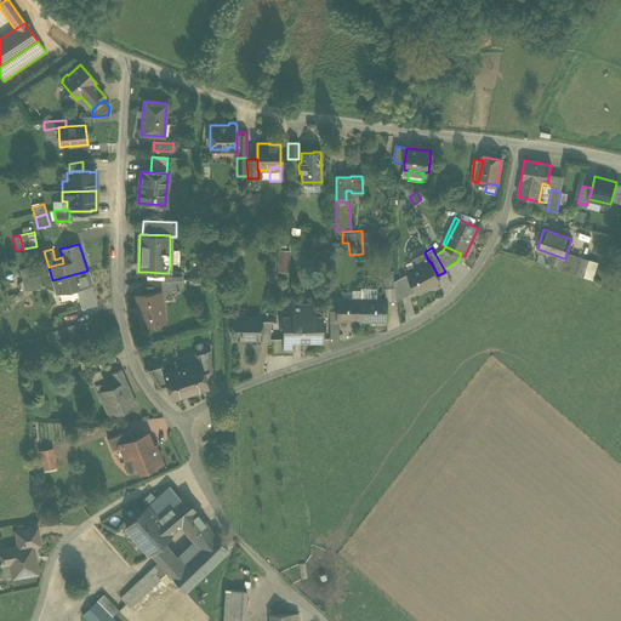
[(536,252),(541,254),(548,256),(545,265),(560,269),(564,258),(537,249),(536,252)]
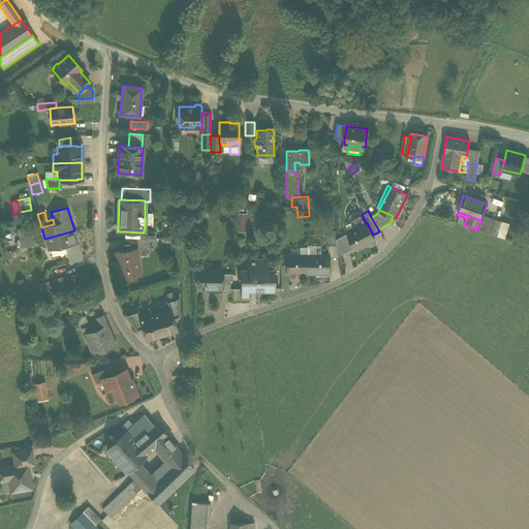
[(153,213),(145,213),(145,224),(153,224),(153,213)]
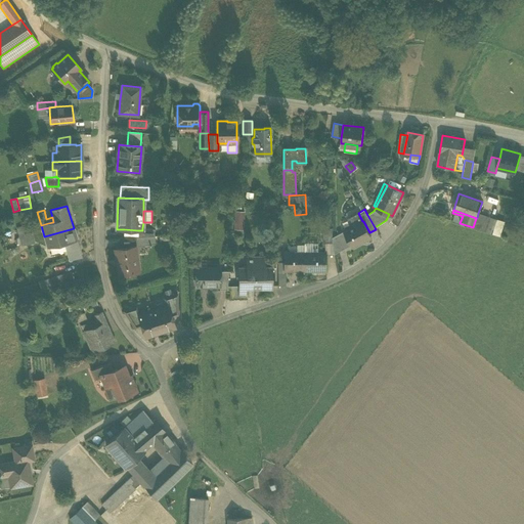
[(245,211),(235,211),(233,228),(244,229),(245,211)]
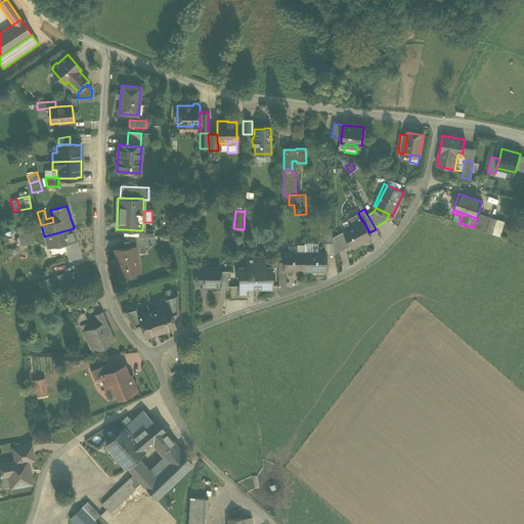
[(350,217),(354,225),(362,221),(358,213),(350,217)]
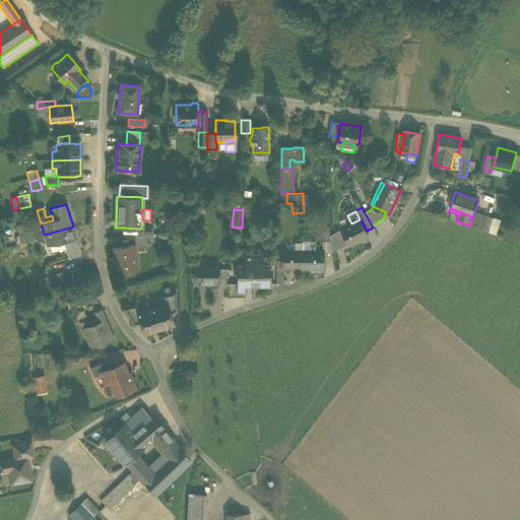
[(469,225),(481,230),(485,215),(474,211),(473,216),(472,216),(469,225)]
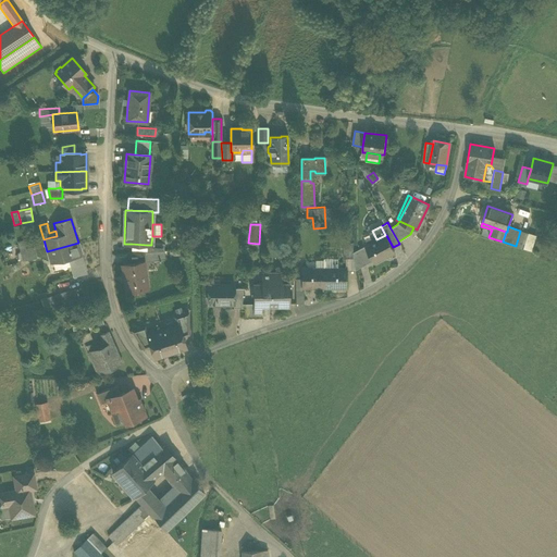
[(483,235),(489,237),(492,230),(485,227),(483,235)]
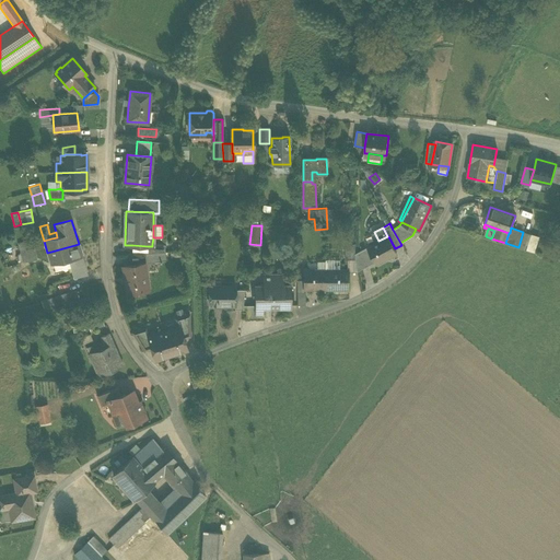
[(531,234),(523,232),(518,247),(525,249),(531,234)]
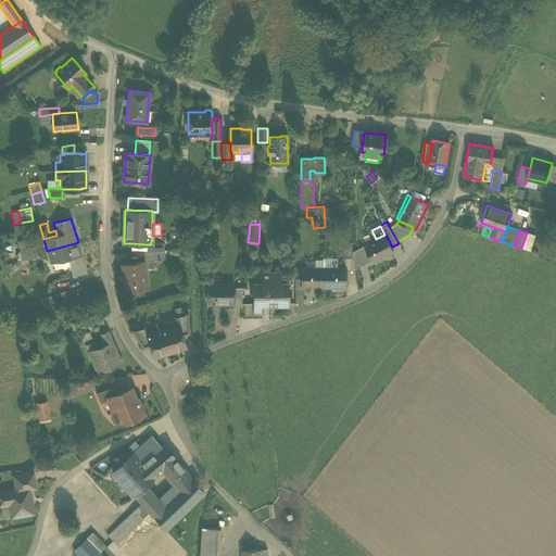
[(386,235),(384,235),(376,239),(365,245),(373,258),(374,262),(394,251),(392,247),(386,235)]
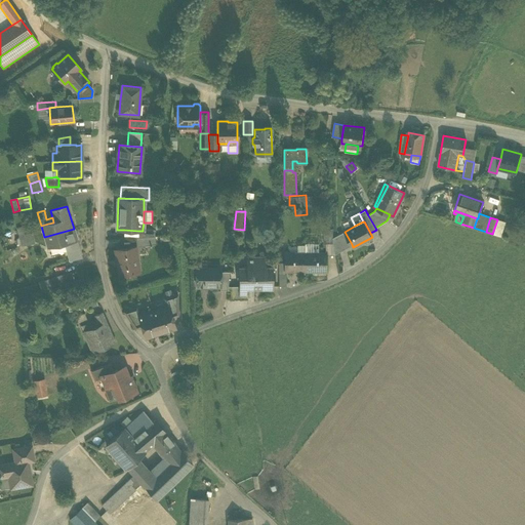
[(79,247),(74,229),(44,237),(47,249),(50,248),(65,245),(66,251),(69,259),(69,260),(69,261),(82,258),(79,247)]
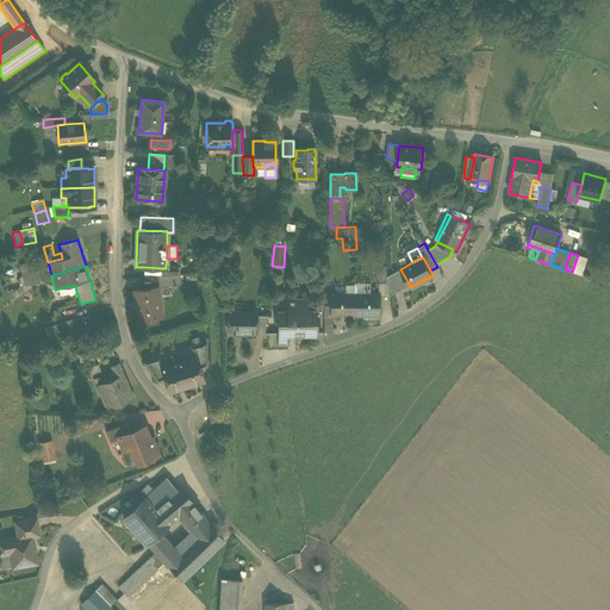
[(161,275),(161,277),(179,275),(179,267),(166,266),(166,268),(161,268),(161,275)]
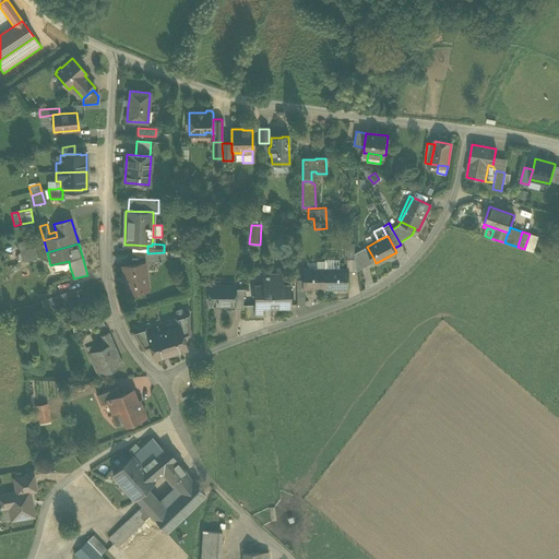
[(345,259),(355,259),(355,244),(345,244),(345,259)]
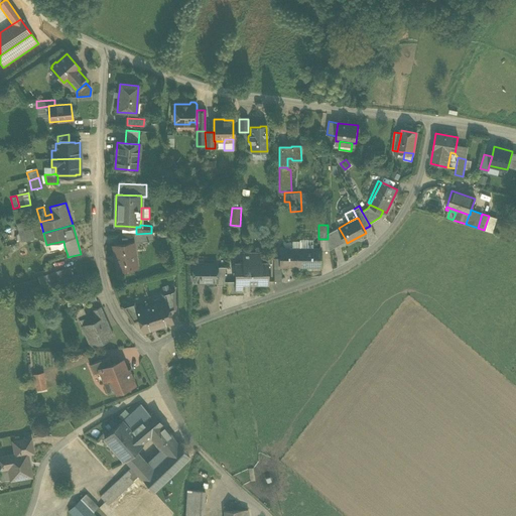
[(328,239),(329,249),(346,240),(339,228),(328,234),(328,239)]
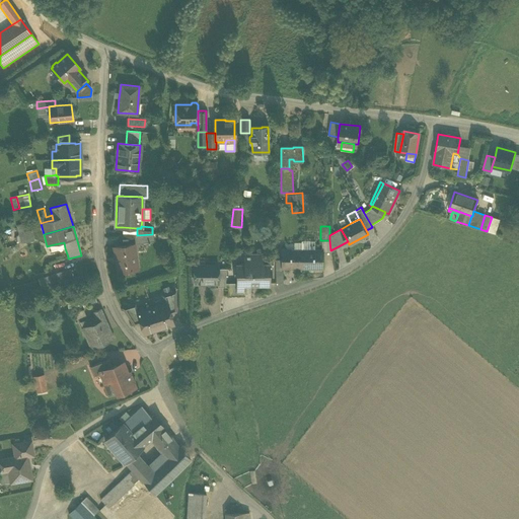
[(19,234),(21,244),(33,241),(31,231),(19,234)]
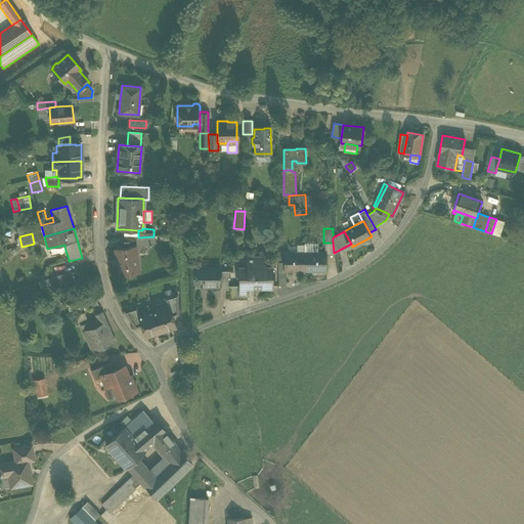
[(156,244),(154,236),(138,237),(136,237),(137,247),(156,244)]
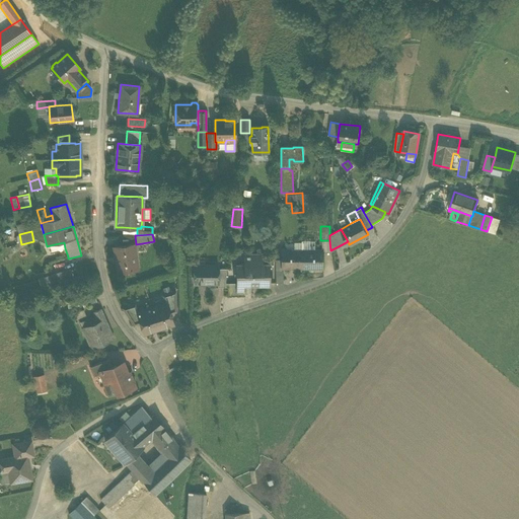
[(302,242),(302,249),(315,249),(315,241),(310,241),(310,240),(302,240),(302,242)]
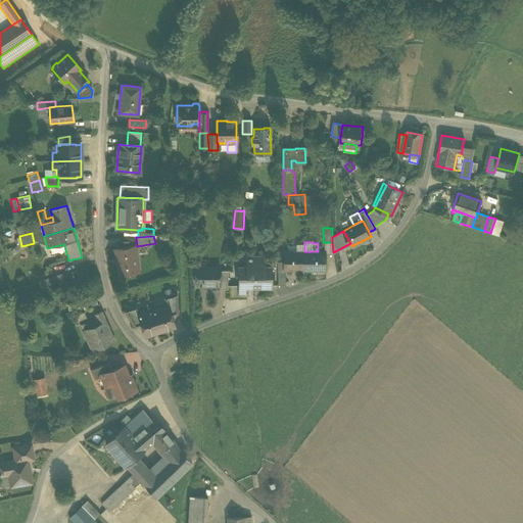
[(326,251),(326,253),(333,252),(332,242),(323,242),(324,251),(326,251)]
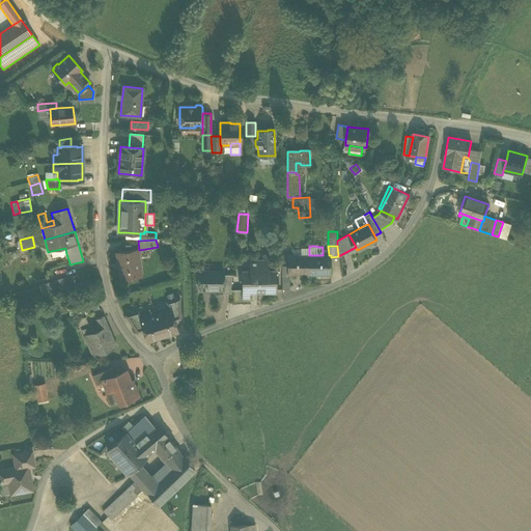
[(52,258),(66,254),(65,248),(51,251),(52,258)]
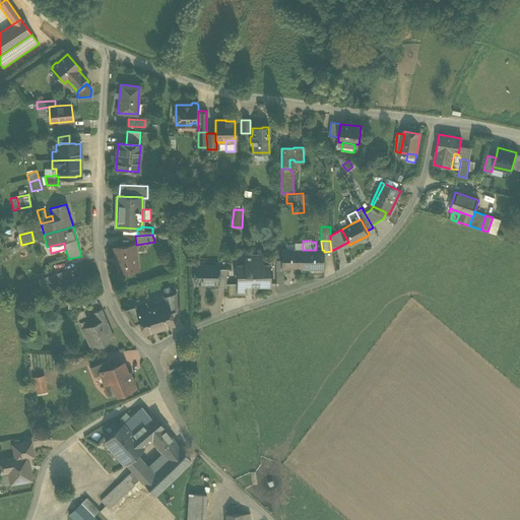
[(115,248),(119,272),(137,270),(136,262),(138,261),(137,252),(135,253),(133,245),(115,248)]
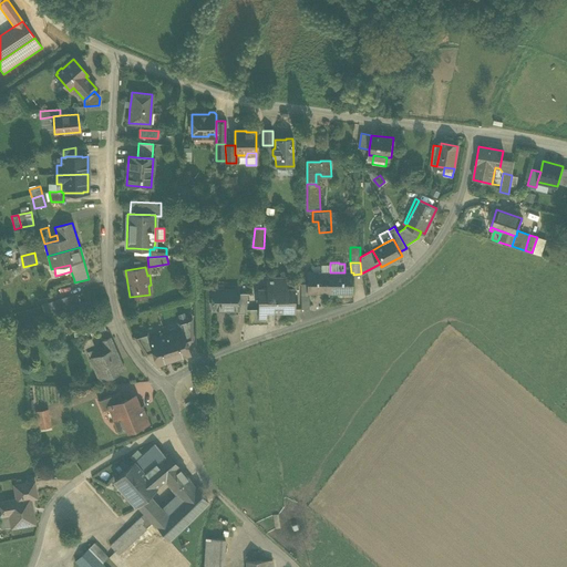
[(307,294),(330,294),(330,272),(322,272),(307,272),(307,285),(307,294)]
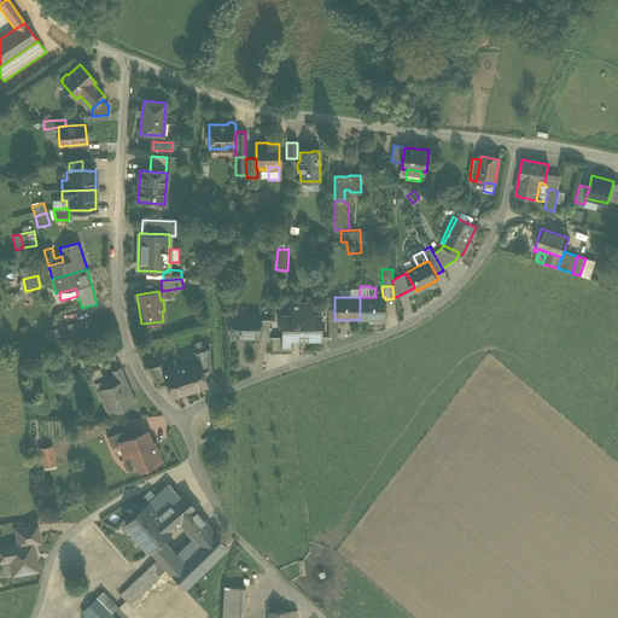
[(375,297),(360,297),(360,320),(385,320),(385,299),(385,297),(383,297),(375,297)]
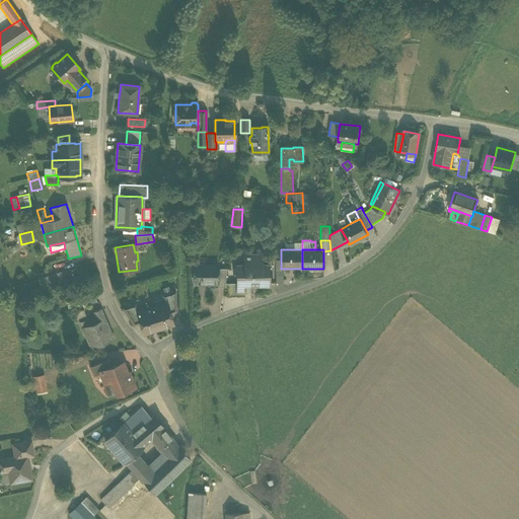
[(236,283),(243,283),(270,283),(270,265),(263,265),(263,253),(247,253),(247,260),(248,260),(248,265),(235,265),(236,283)]
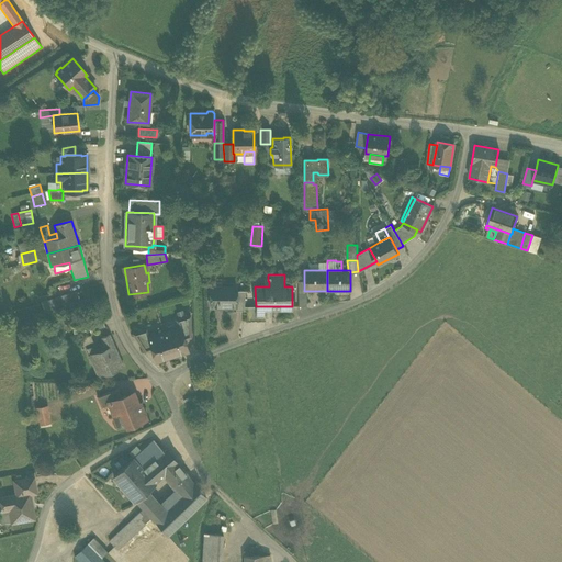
[(235,306),(236,306),(236,290),(236,287),(212,285),(212,296),(210,296),(210,304),(212,306),(235,306)]
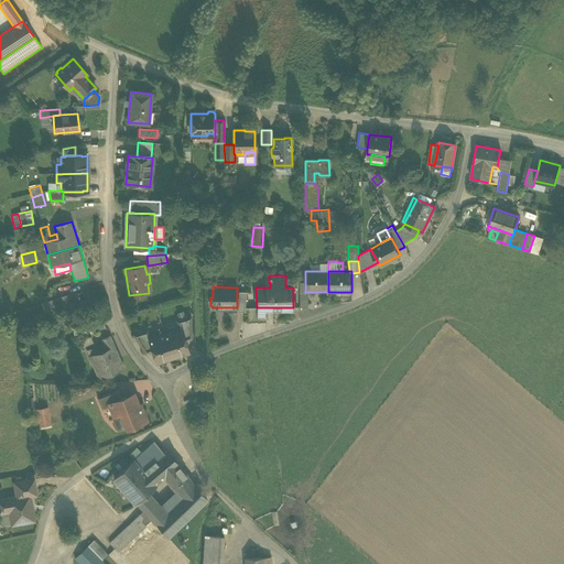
[(236,311),(245,311),(246,291),(237,291),(237,307),(236,307),(236,311)]
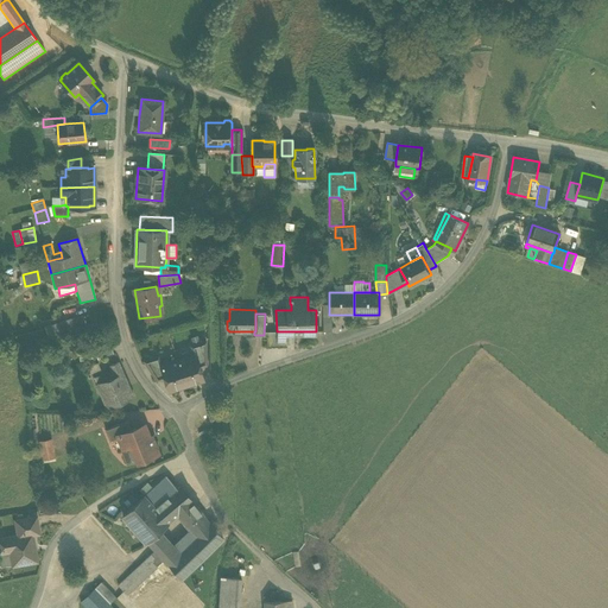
[(62,323),(67,336),(87,329),(83,317),(62,323)]
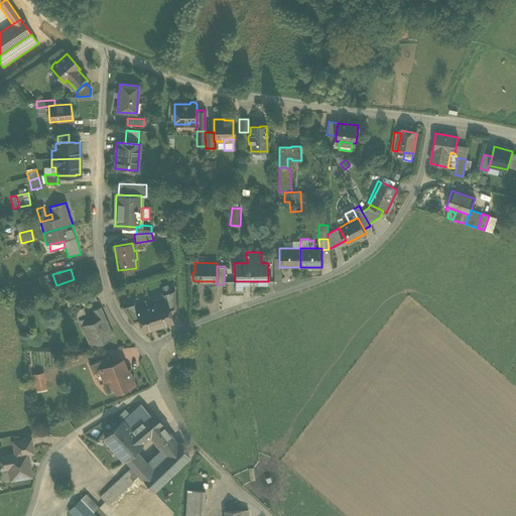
[(44,276),(48,287),(56,285),(52,274),(44,276)]
